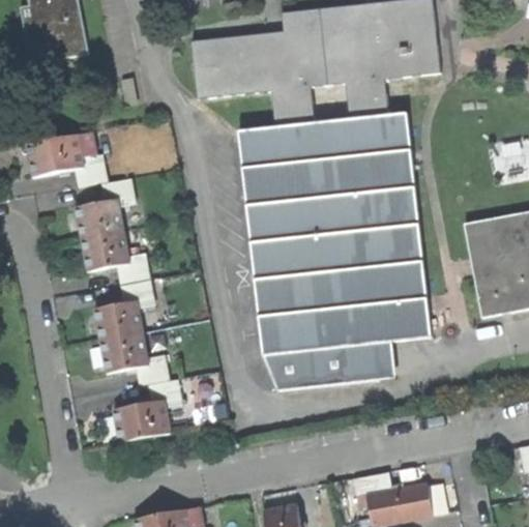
[(31,62),(89,52),(79,0),(28,0),(29,4),(21,6),(31,62)]
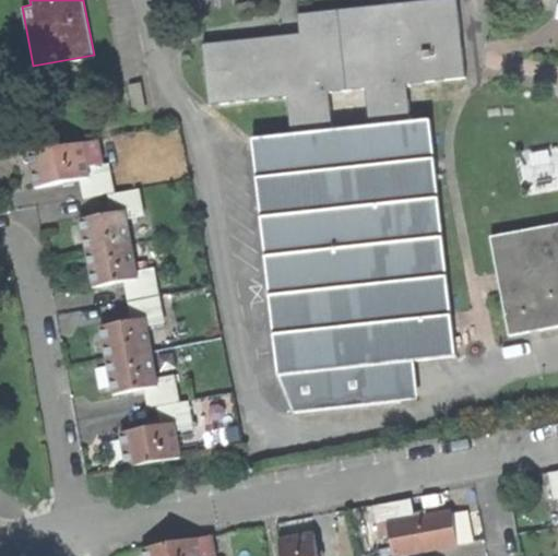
[(291,132),(331,128),(328,90),(365,86),(369,123),(411,119),(406,82),(466,75),(456,0),(408,0),(367,4),(299,12),(301,32),(202,43),(209,103),(286,95),(291,132)]
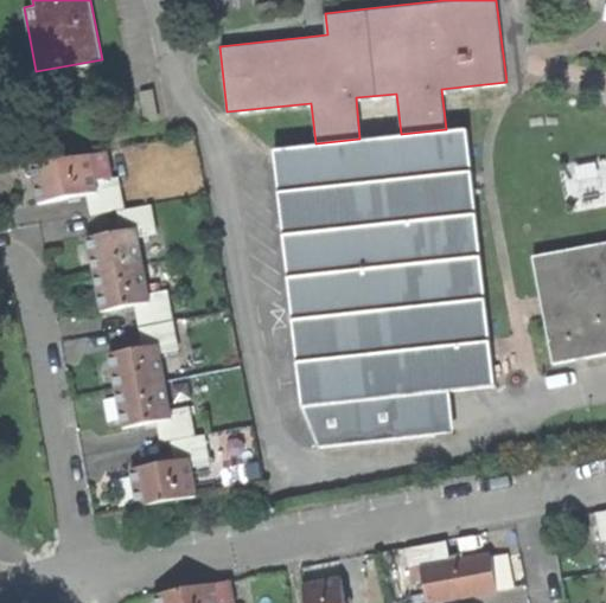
[(466,127),(446,129),(401,134),(359,139),(316,143),(274,148),(303,405),(318,444),(400,436),(395,396),(446,390),(495,385),(466,127)]
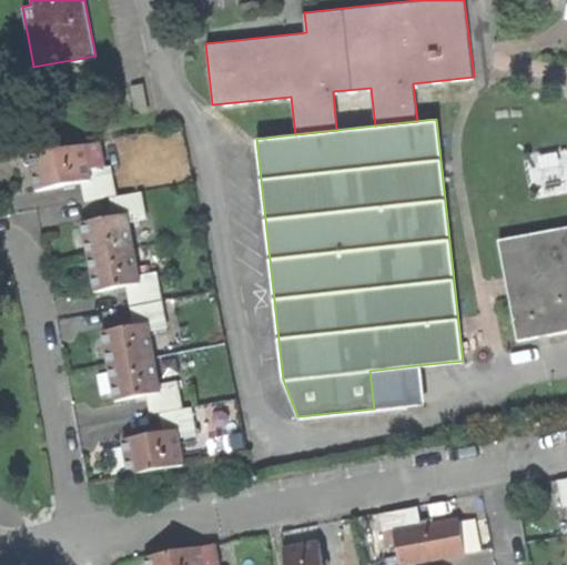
[(81,180),(90,179),(88,167),(104,163),(100,139),(28,152),(34,189),(81,180)]
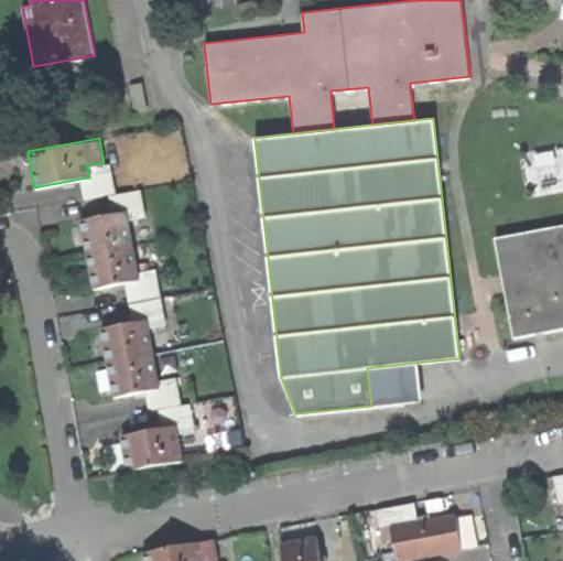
[(109,161),(104,162),(87,165),(89,177),(111,173),(109,161)]
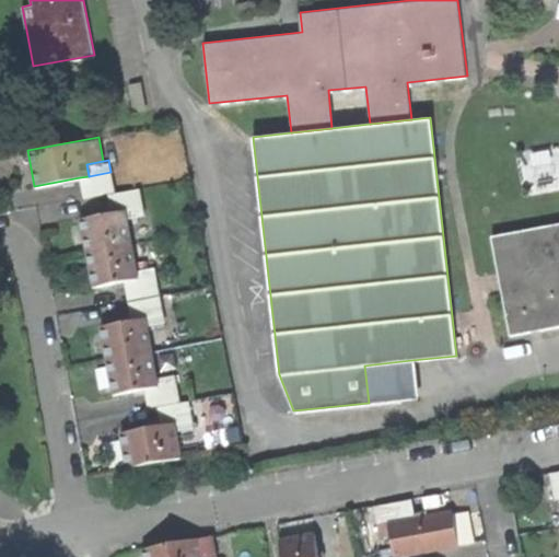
[(111,172),(89,176),(80,177),(83,197),(107,193),(114,192),(111,172)]
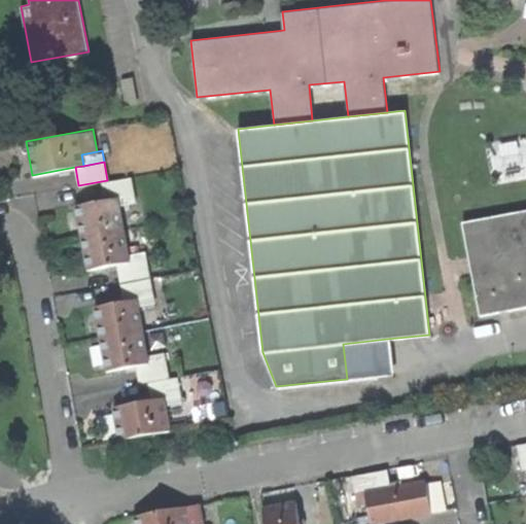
[(107,180),(101,181),(104,199),(117,197),(118,204),(134,201),(130,176),(107,180)]
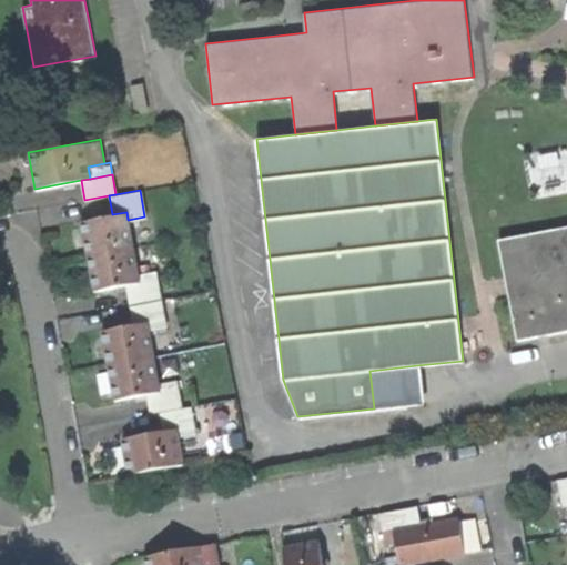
[(138,273),(128,220),(127,212),(112,214),(81,220),(88,255),(93,290),(125,283),(139,281),(138,273)]
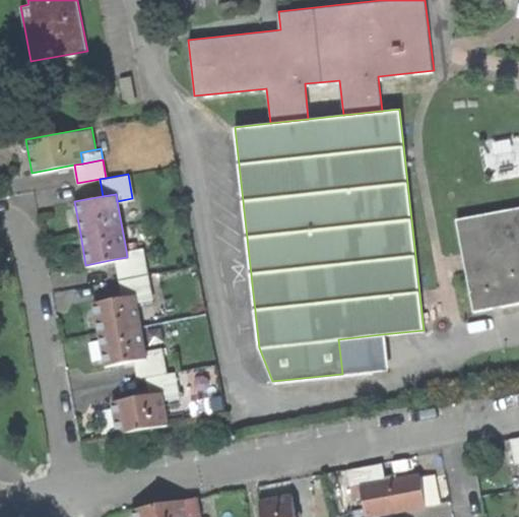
[(518,207),(456,219),(473,309),(518,301),(518,207)]
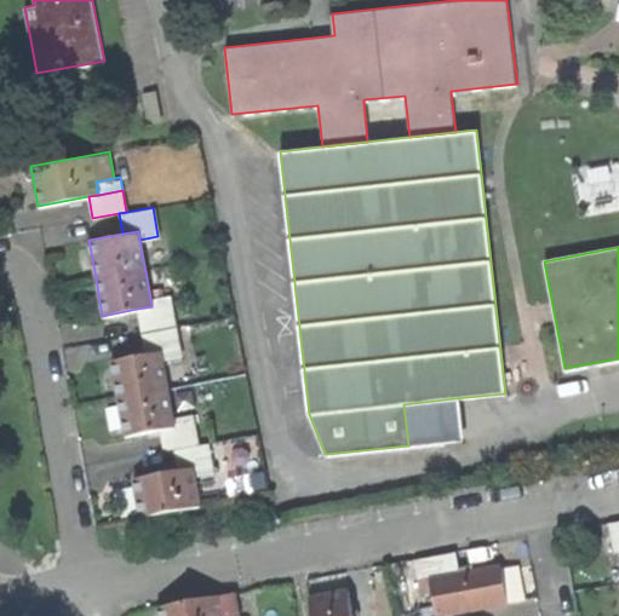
[(170,294),(150,298),(152,306),(137,309),(142,332),(176,326),(170,294)]
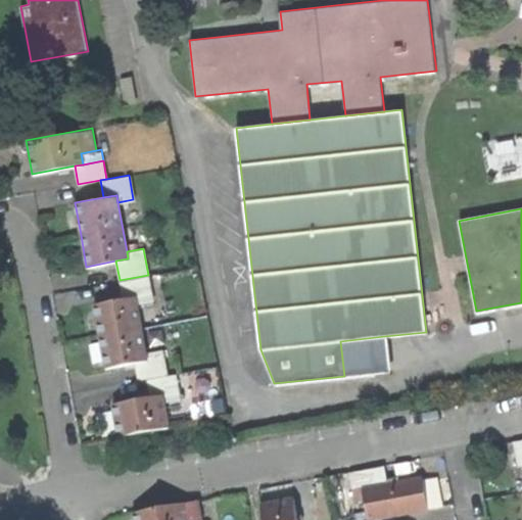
[(135,295),(137,303),(152,300),(148,275),(120,280),(123,297),(135,295)]
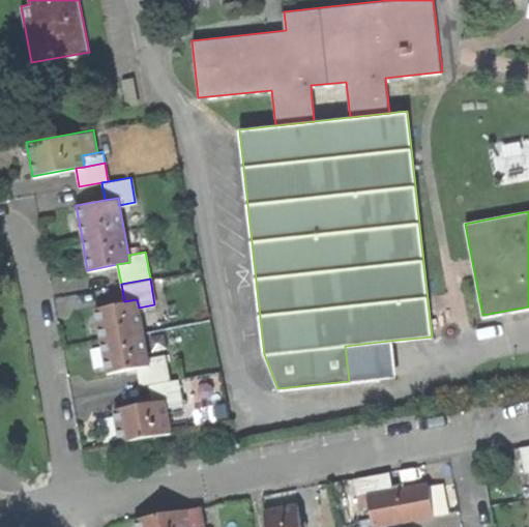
[(147,356),(139,308),(137,299),(124,301),(95,306),(100,340),(107,373),(137,367),(149,364),(147,356)]
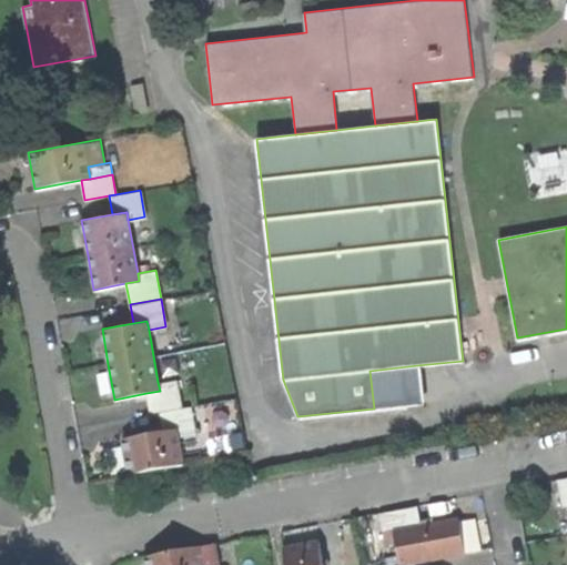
[(422,403),(417,365),(370,371),(374,409),(422,403)]
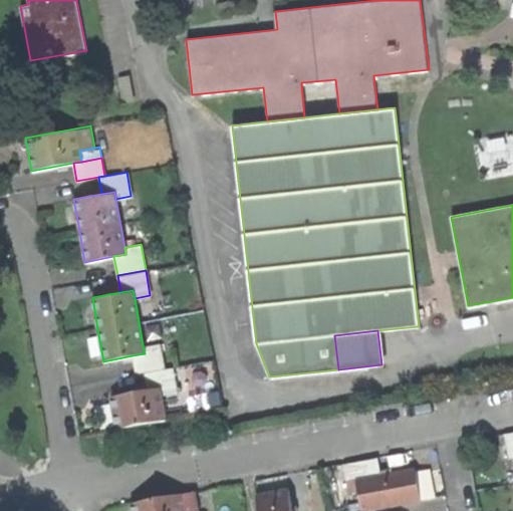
[(159,342),(143,345),(145,353),(133,355),(136,372),(144,371),(164,367),(159,342)]
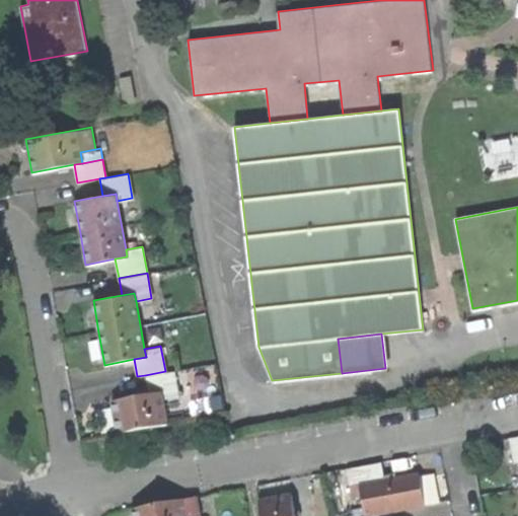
[(173,370),(165,371),(145,375),(148,392),(161,389),(162,397),(178,394),(173,370)]
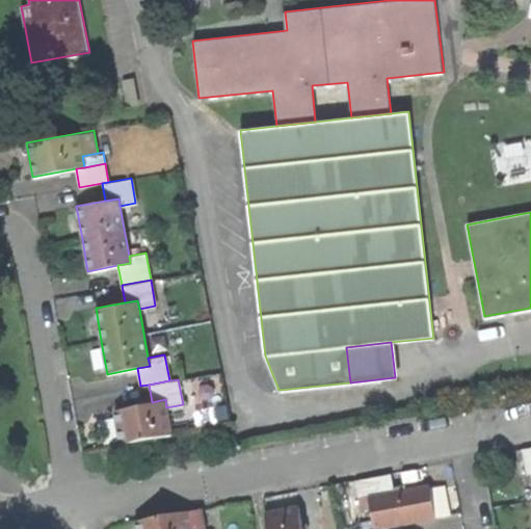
[(171,433),(166,407),(165,399),(152,402),(113,408),(120,443),(171,433)]
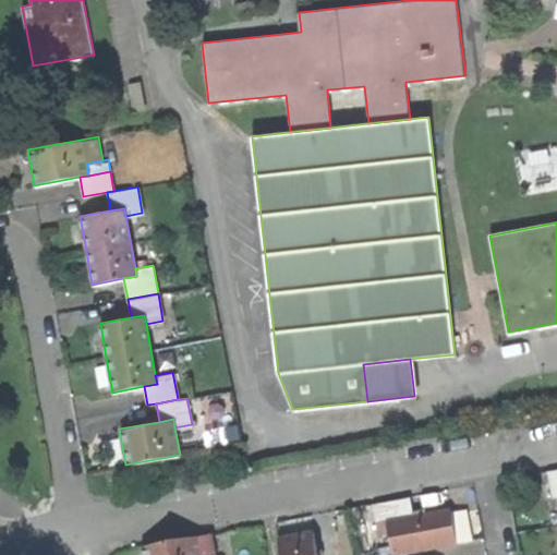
[(375,522),(386,520),(412,515),(409,496),(372,503),(375,522)]
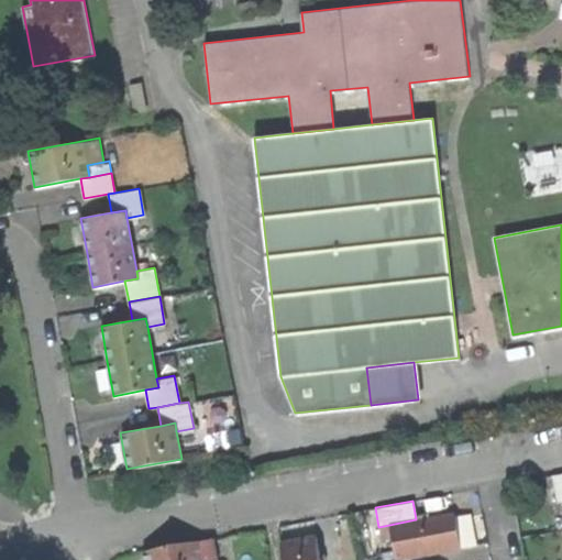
[(395,559),(409,557),(460,548),(453,512),(416,519),(389,525),(395,559)]
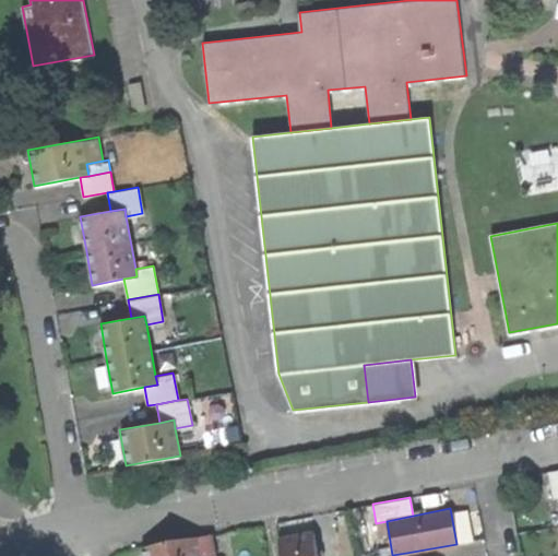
[(282,555),(317,555),(312,531),(279,537),(282,555)]
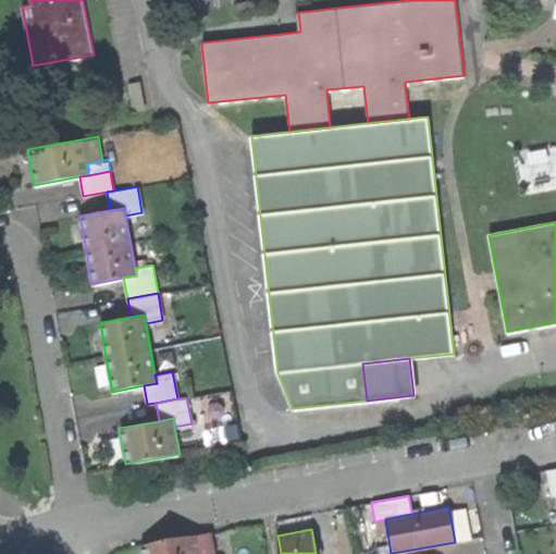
[(214,553),(210,531),(139,544),(141,553),(214,553)]
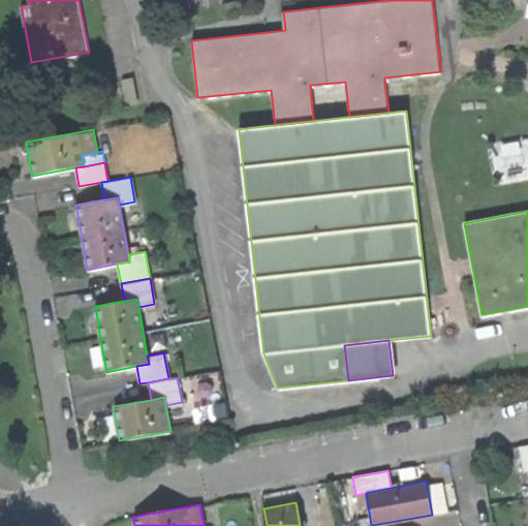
All buildings are outlined.
